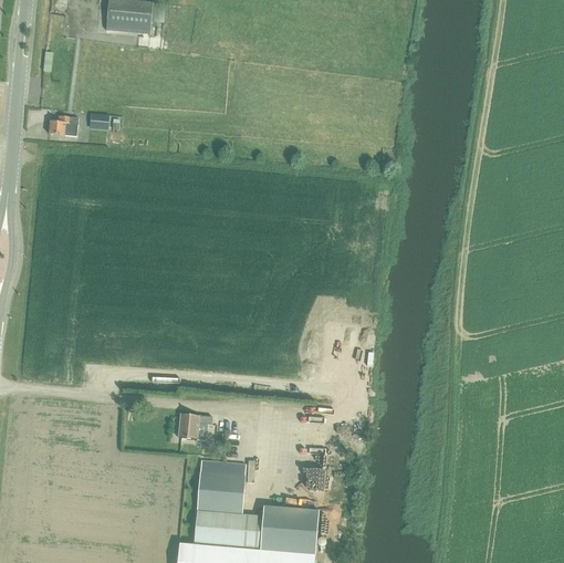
[(107,0),(104,29),(148,32),(152,1),(141,0),(107,0)]
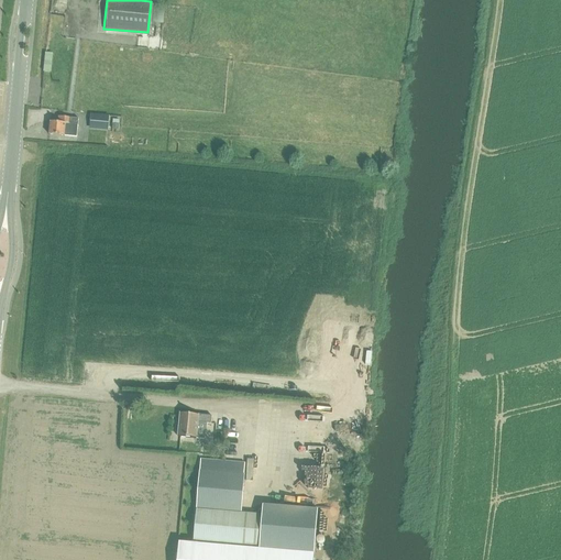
[(37,48),(36,67),(45,68),(46,50),(37,48)]
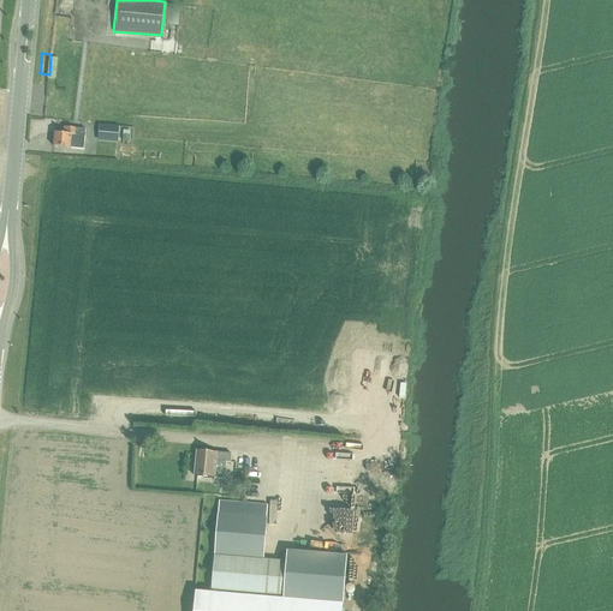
[(117,125),(96,123),(95,137),(115,139),(117,125)]
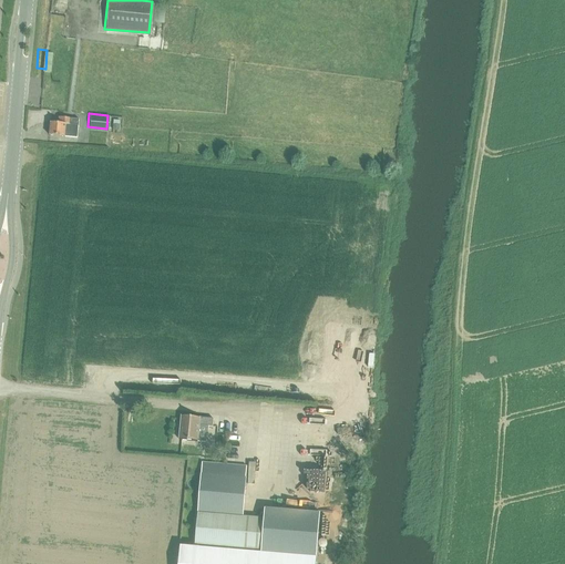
[(74,135),(76,116),(57,114),(57,121),(49,120),(48,133),(74,135)]
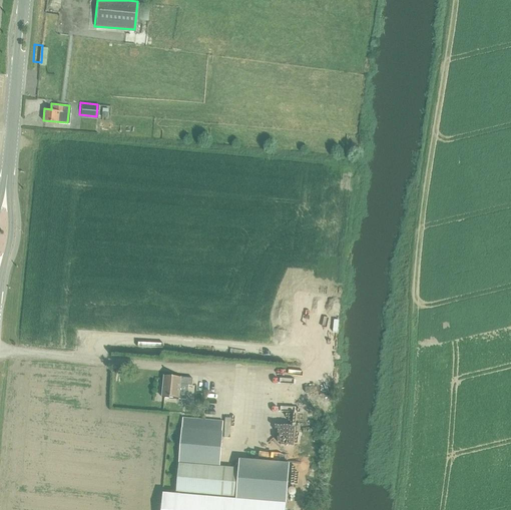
[(162,374),(160,395),(177,397),(184,398),(186,382),(190,382),(190,377),(162,374)]
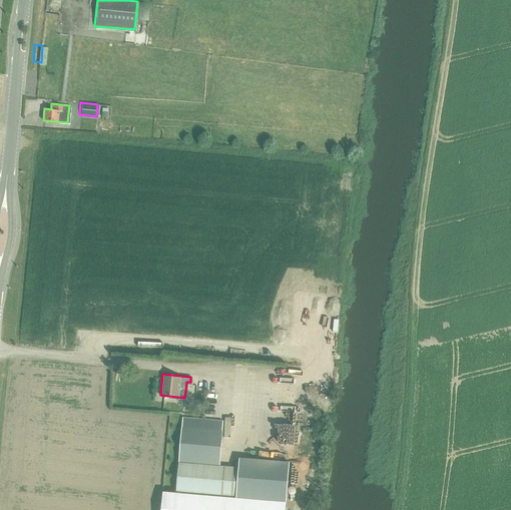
[(175,477),(174,491),(233,496),(236,466),(233,466),(217,465),(220,430),(220,424),(221,421),(221,419),(210,419),(200,418),(196,417),(180,416),(180,421),(180,426),(178,444),(177,460),(175,477)]
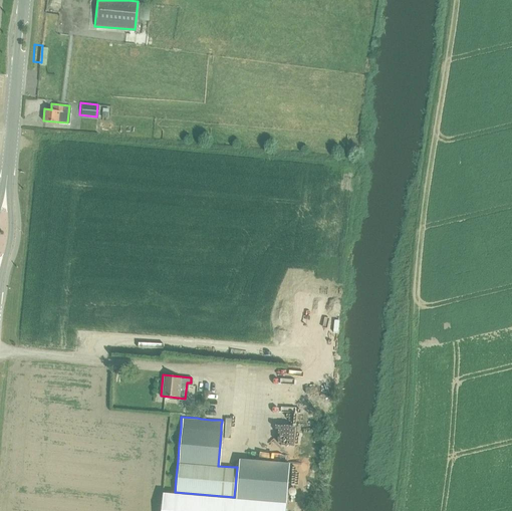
[(237,467),(234,497),(285,502),(285,501),(285,499),(288,462),(238,458),(237,467)]
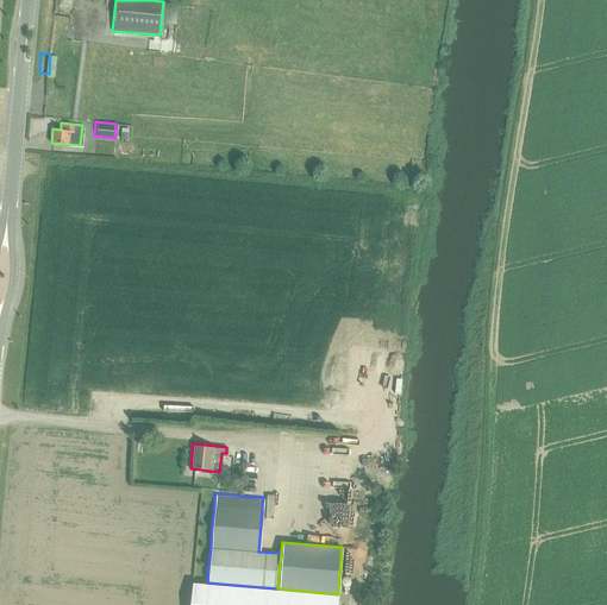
[(189,604),(337,604),(338,596),(192,583),(189,604)]
